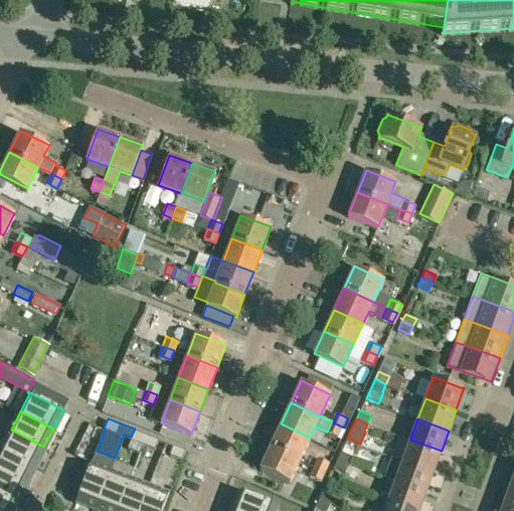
[(344,428),(333,422),(329,432),(339,437),(344,428)]
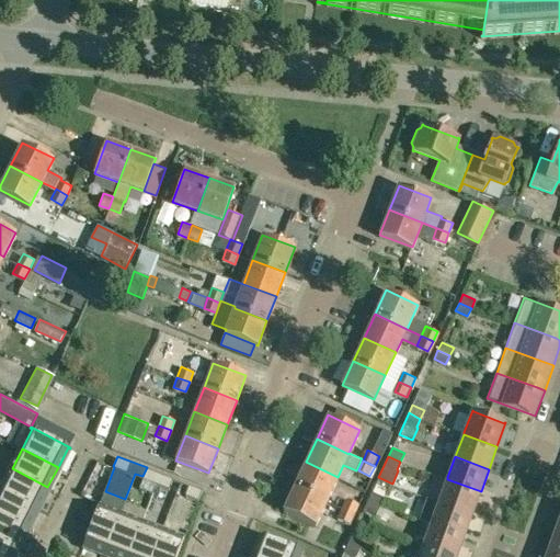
[(327,500),(338,477),(306,462),(295,486),(327,500)]
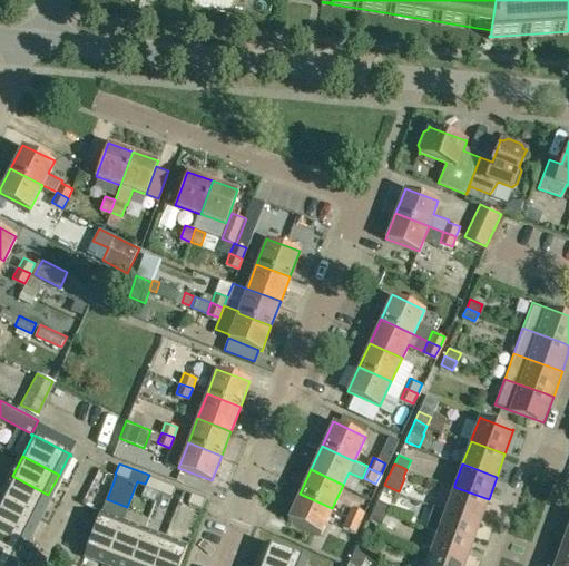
[(145,485),(158,490),(163,480),(149,475),(145,484),(145,485)]
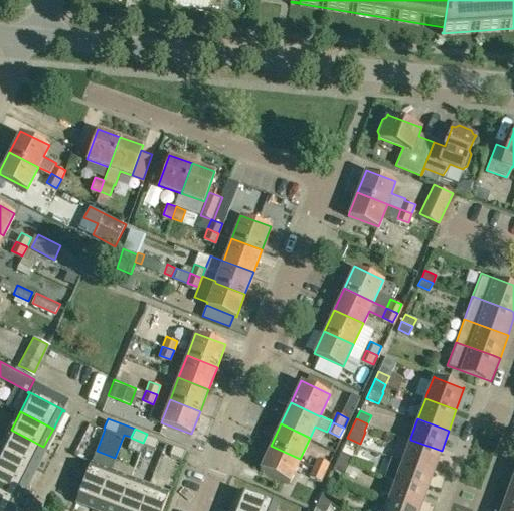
[(43,447),(11,430),(2,448),(34,465),(43,447)]
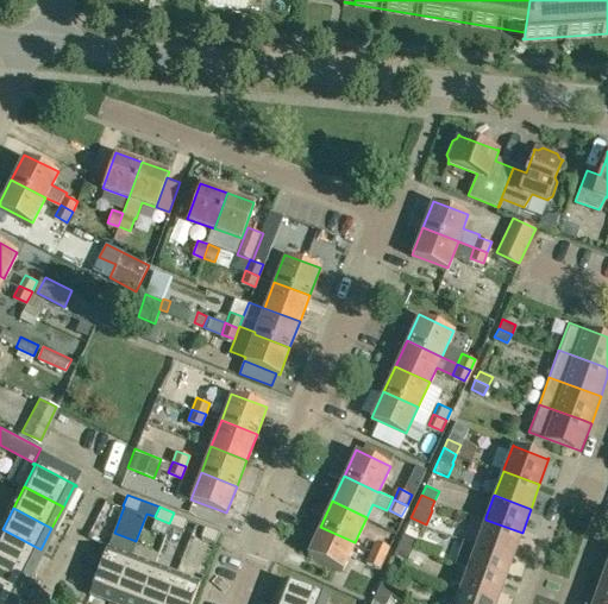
[(174,513),(169,523),(183,529),(188,518),(174,513)]
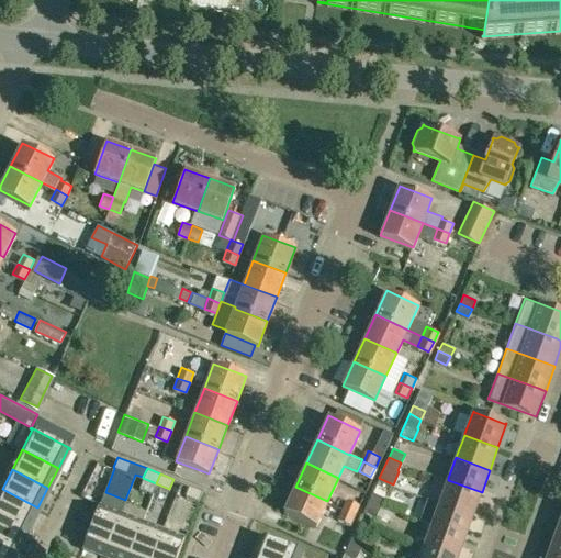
[(473,514),(482,492),(448,480),(439,502),(473,514)]
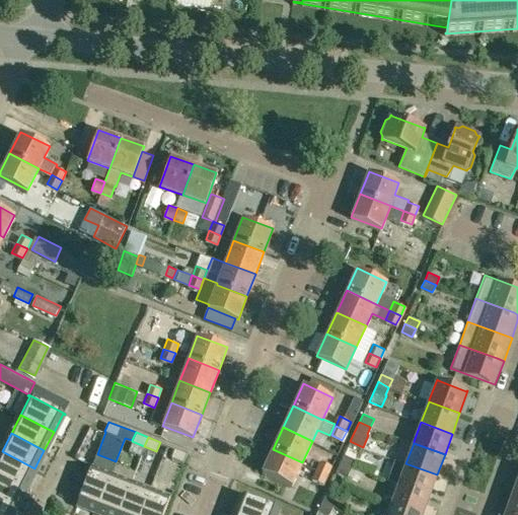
[(187,452),(174,447),(170,456),(183,461),(187,452)]
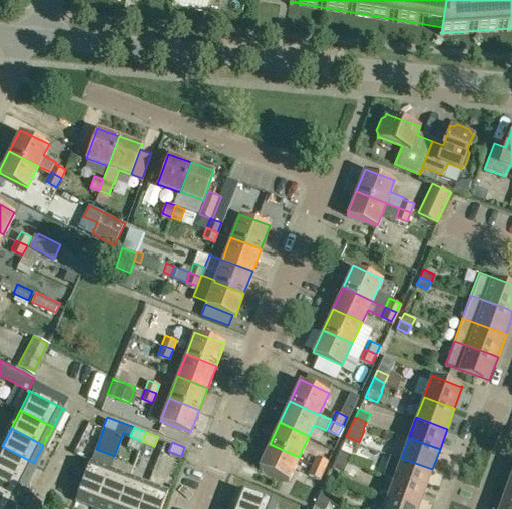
[(299,457),(270,444),(260,466),(289,479),(299,457)]
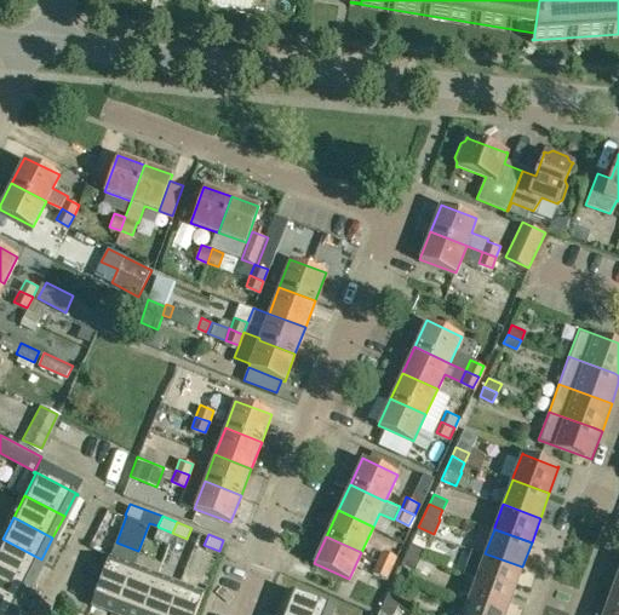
[(0,565),(30,581),(41,559),(3,539),(0,542),(0,565)]
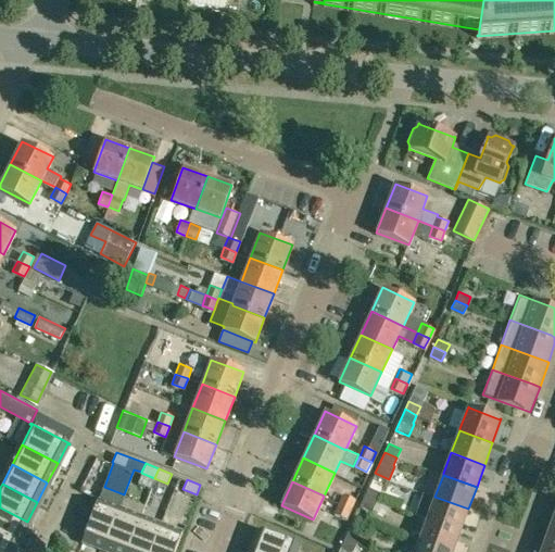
[(368,486),(365,494),(377,500),(380,492),(368,486)]
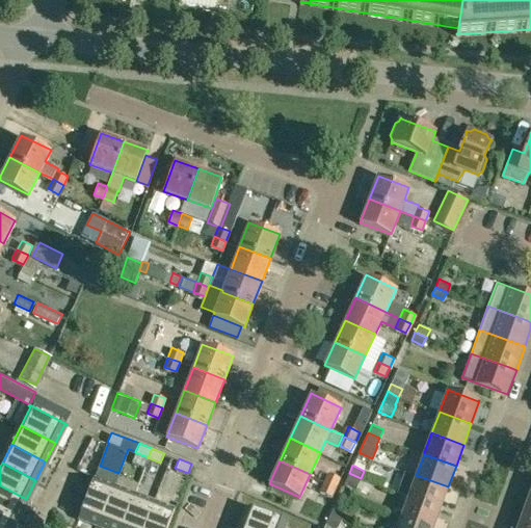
[(100,522),(113,486),(118,473),(100,466),(95,477),(94,476),(79,517),(80,517),(81,515),(100,522)]
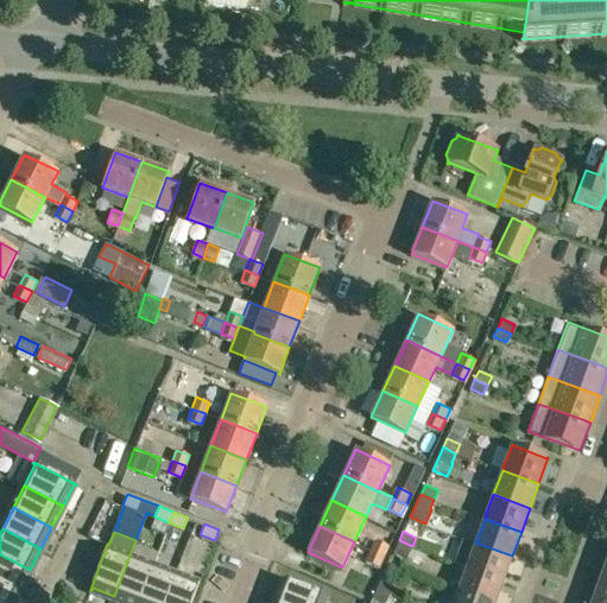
[(374,538),(370,548),(383,554),(387,544),(374,538)]
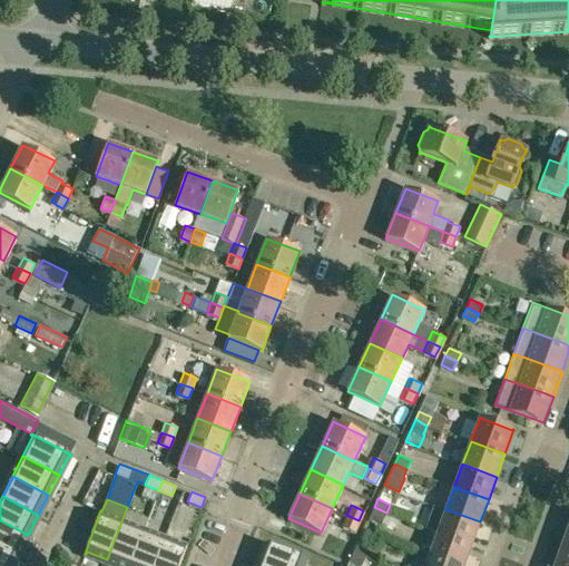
[(386,513),(374,507),(370,516),(382,521),(386,513)]
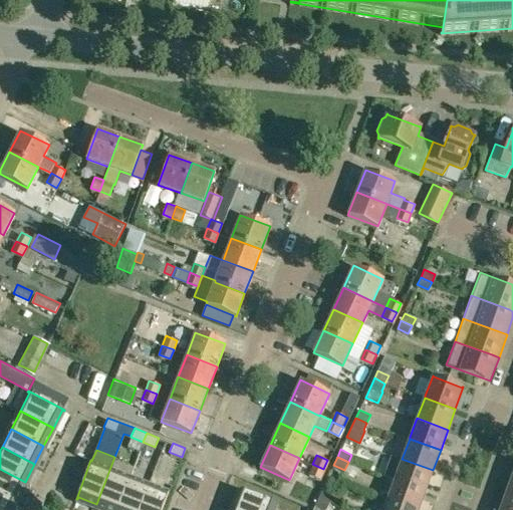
[(426,491),(433,470),(402,459),(395,479),(426,491)]
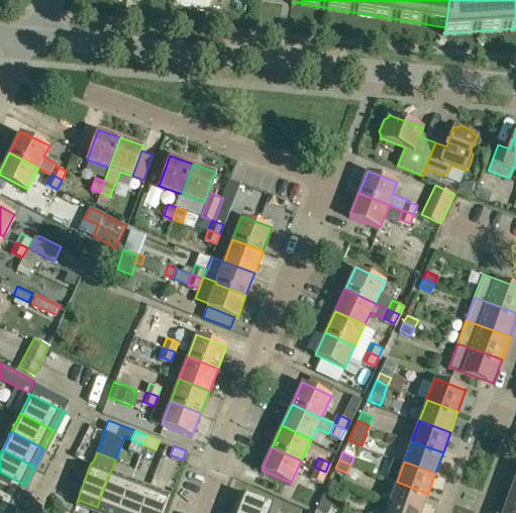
[(325,472),(314,467),(310,476),(321,481),(325,472)]
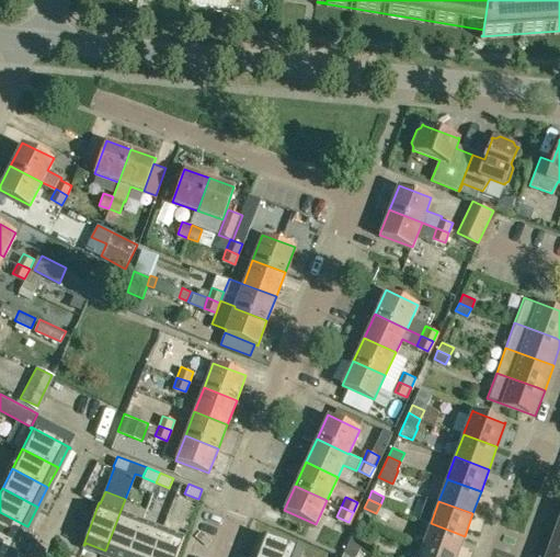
[(0,537),(18,546),(27,526),(0,512),(0,537)]
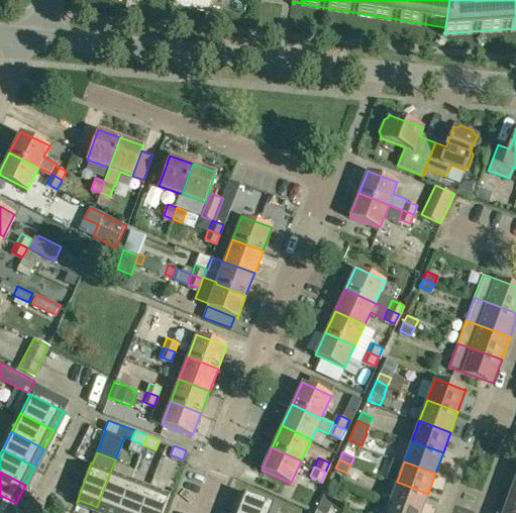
[(116,512),(129,481),(110,473),(97,507),(112,512),(116,512)]
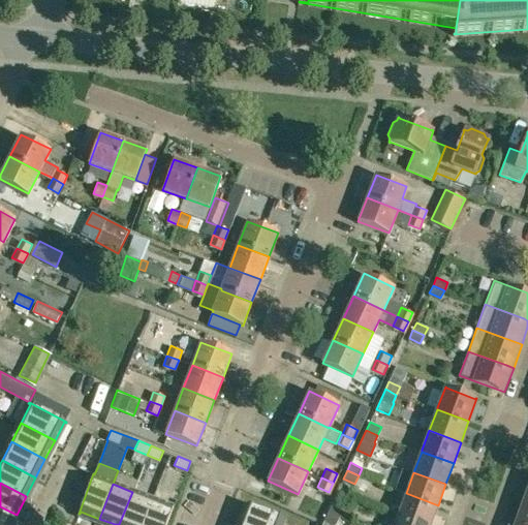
[(142,524),(152,499),(132,492),(119,524),(142,524)]
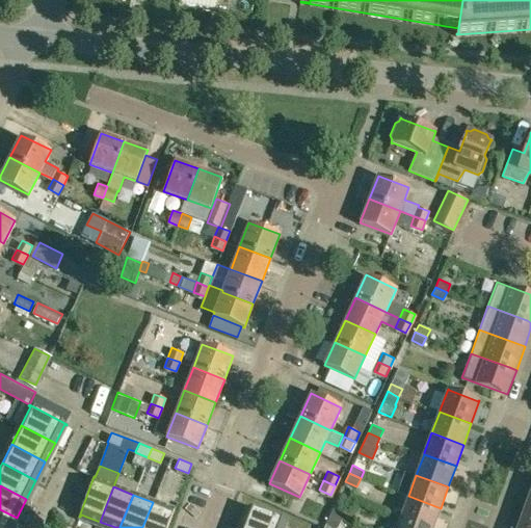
[(408,496),(401,518),(429,527),(432,527),(441,508),(408,496)]
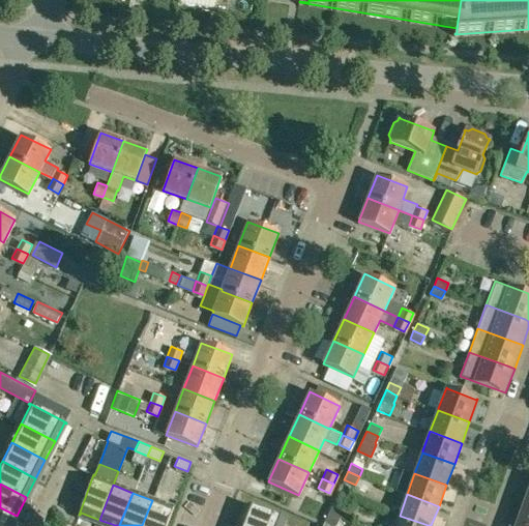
[(172,507),(152,500),(142,525),(166,525),(174,506),(173,505),(172,507)]
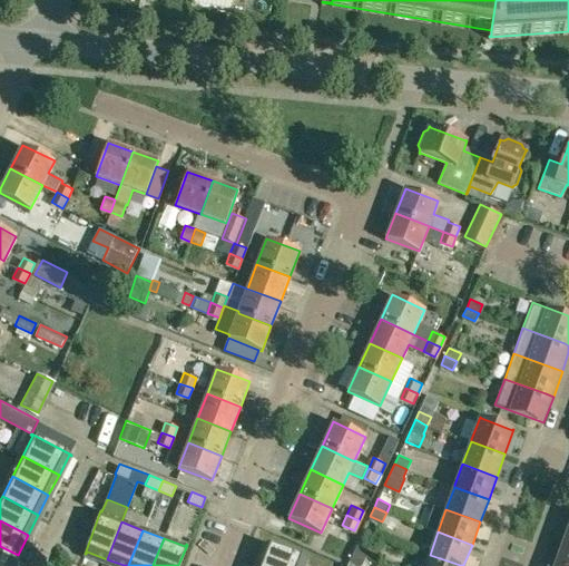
[(258,565),(261,565),(301,565),(304,558),(306,559),(307,558),(264,542),(264,544),(266,544),(258,565)]
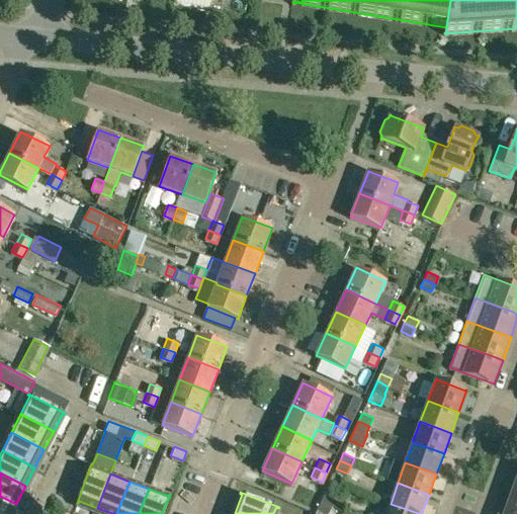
[(325,492),(322,500),(333,505),(336,498),(325,492)]
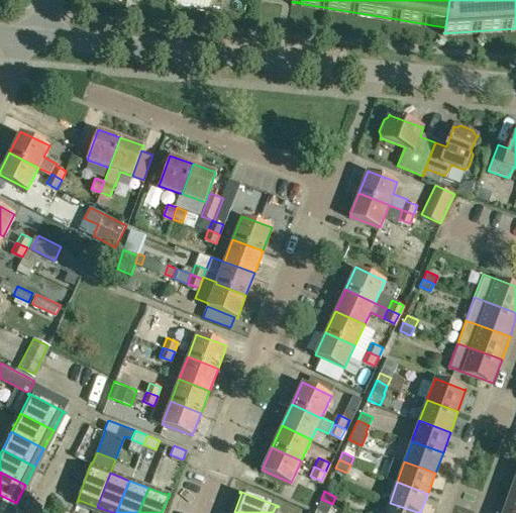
[(0,512),(10,512),(16,503),(0,495),(0,512)]
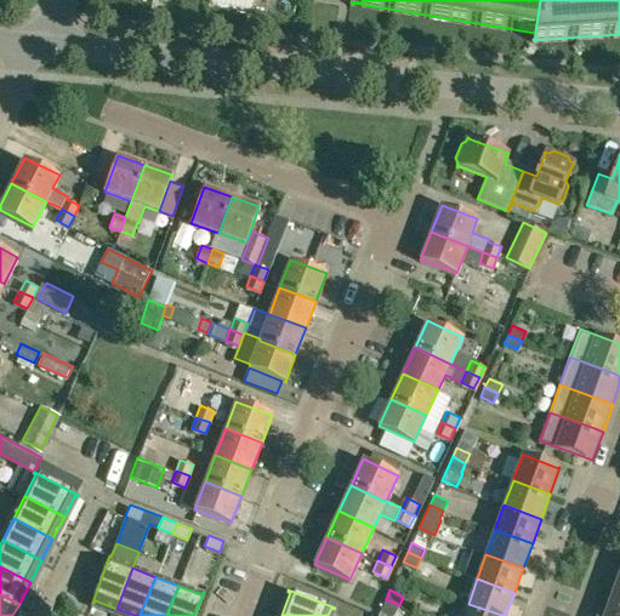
[(399,605),(386,599),(381,609),(394,615),(399,605)]
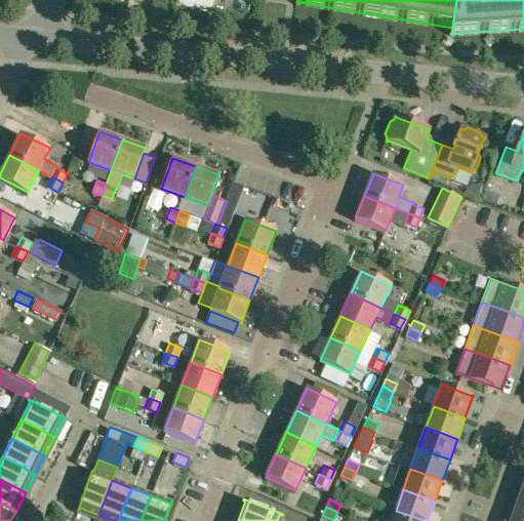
[(510,520),(523,520),(523,510),(516,507),(510,520)]
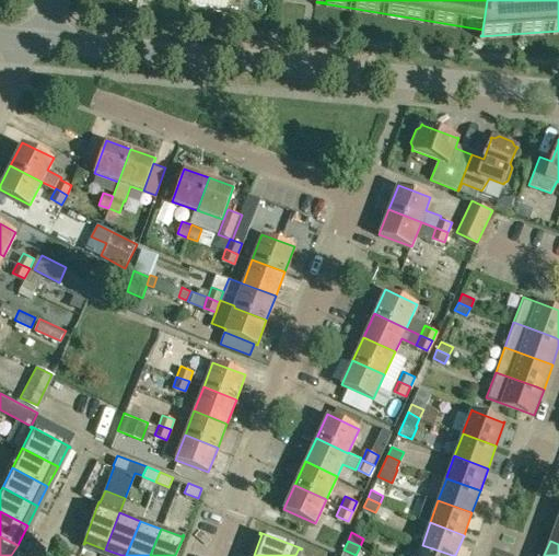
[(452,555),(422,545),(417,555),(452,555)]
